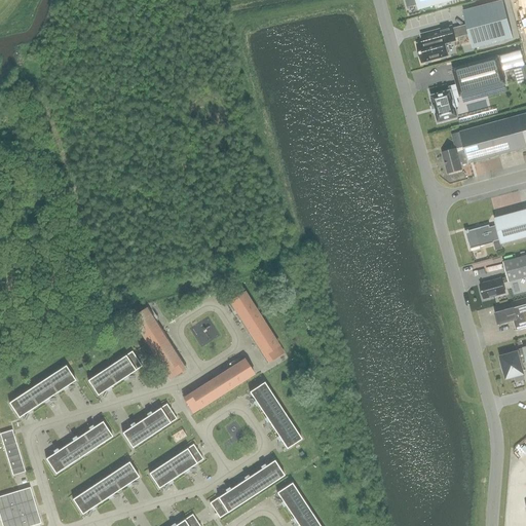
[(405,0),(407,8),(417,5),(418,10),(456,0),(405,0)]
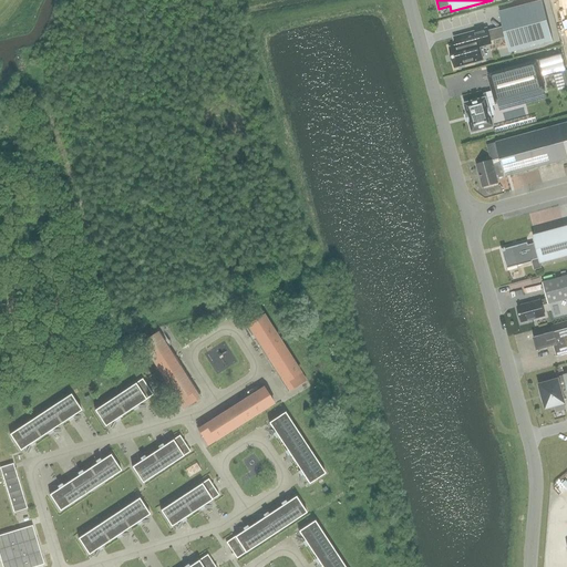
[(554,41),(543,1),(500,12),(511,53),(554,41)]
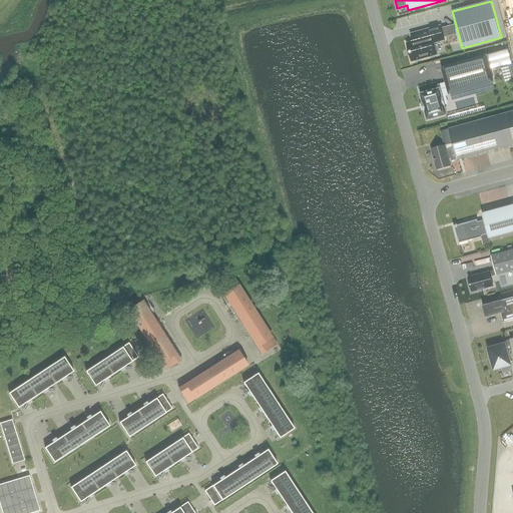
[(444,39),(441,26),(432,28),(432,29),(411,34),(414,43),(407,44),(412,60),(420,58),(421,59),(430,57),(429,55),(436,54),(435,52),(437,52),(435,45),(434,45),(433,42),(444,39)]
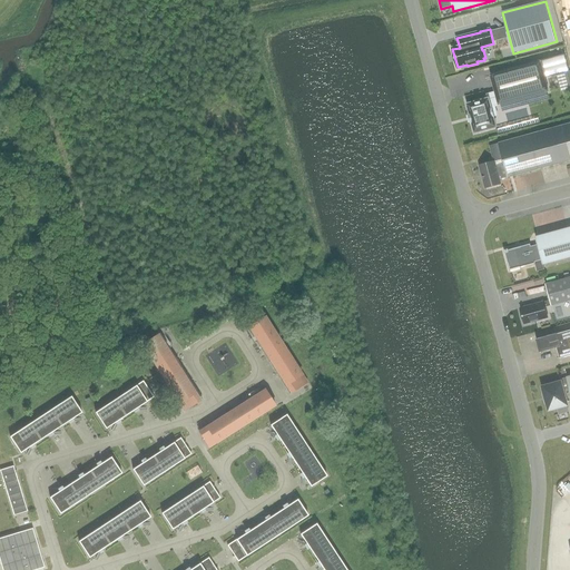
[(569,78),(563,55),(537,62),(541,78),(557,74),(561,90),(569,88),(569,78)]
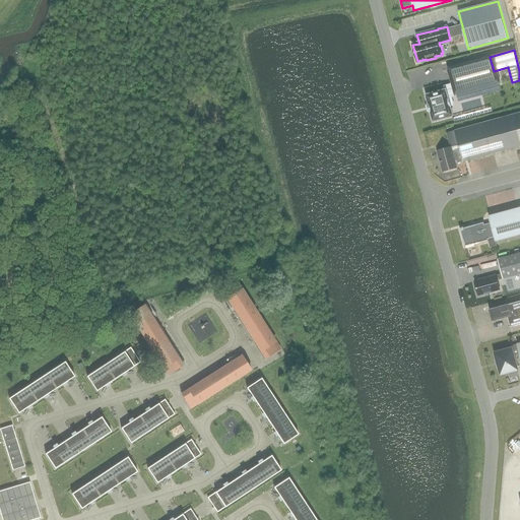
[(445,90),(427,95),(429,104),(428,104),(431,113),(434,121),(453,116),(448,98),(496,85),(497,85),(494,71),(490,57),(448,68),(449,72),(452,84),(444,86),(445,90)]
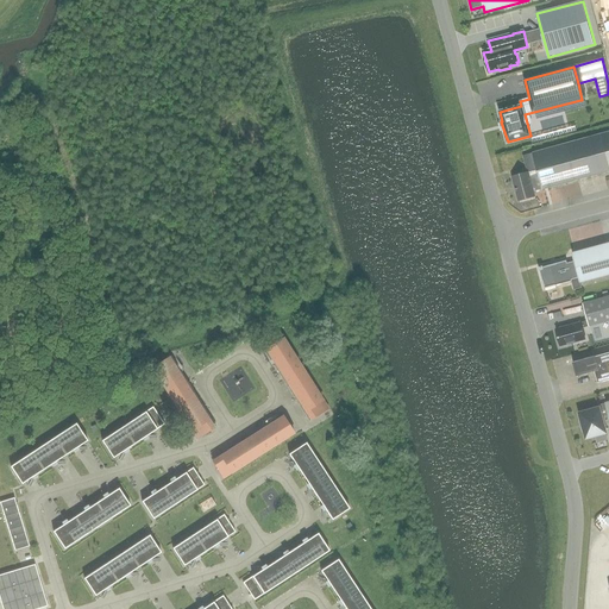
[(528,173),(512,177),(519,201),(535,196),(534,192),(542,189),(542,190),(608,171),(608,131),(533,154),(539,175),(531,177),(528,173)]
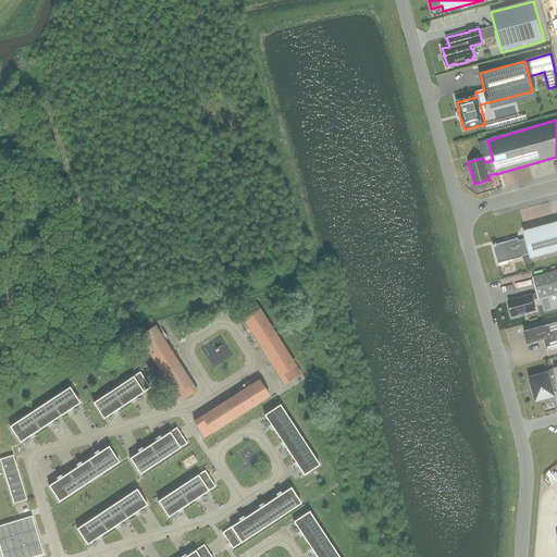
[(496,244),(492,245),(493,248),(494,248),(498,264),(523,258),(523,256),(530,255),(531,259),(556,251),(556,222),(523,232),(525,239),(519,240),(518,238),(497,245),(496,244)]
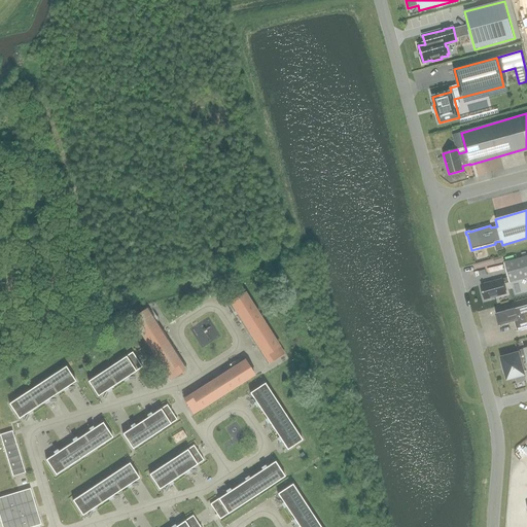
[(526,278),(526,256),(504,262),(508,278),(481,285),(485,300),(506,293),(504,284),(526,278)]
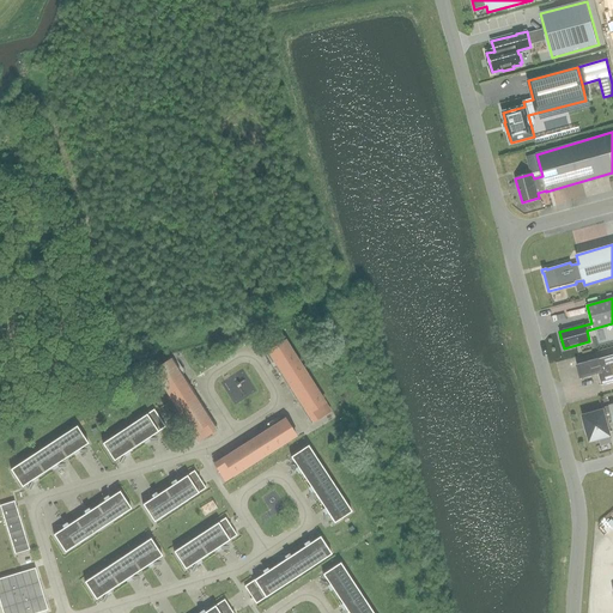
[(612,333),(601,329),(599,338),(612,343),(612,333)]
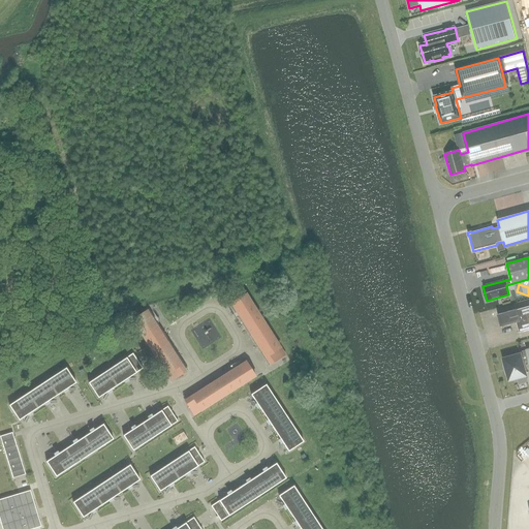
[(231,303),(270,362),(283,352),(246,293),(231,303)]
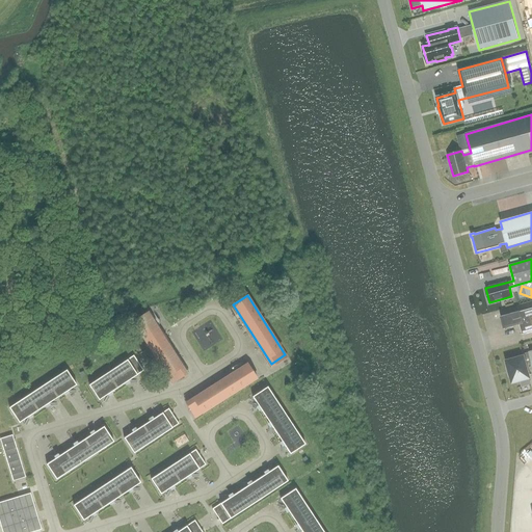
[(521,311),(501,317),(504,329),(520,324),(523,335),(531,331),(531,308),(521,312),(521,311)]
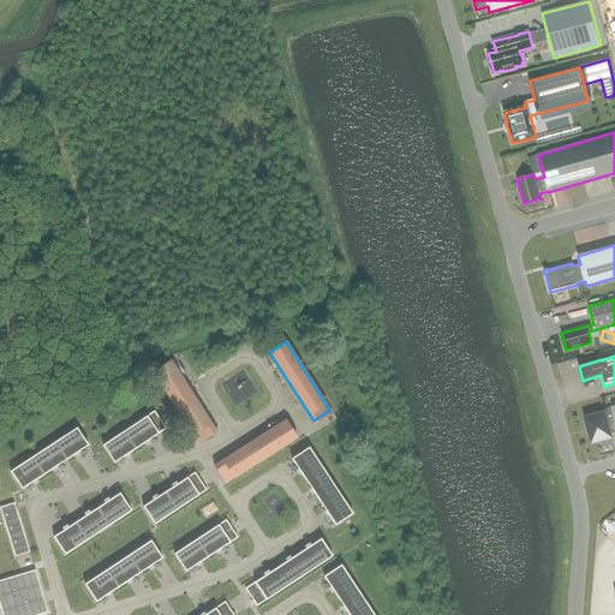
[(171,362),(154,371),(198,440),(214,429),(171,362)]
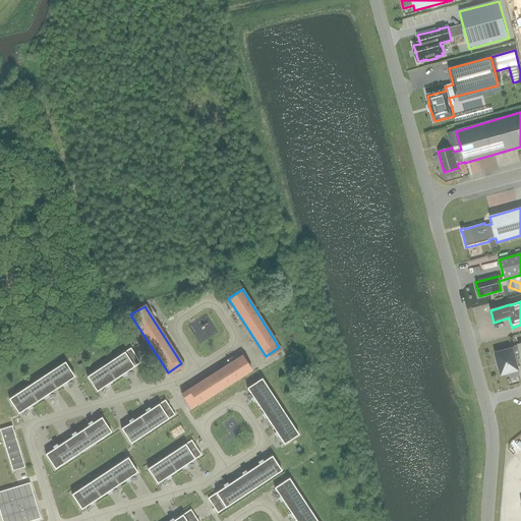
[(512,350),(497,354),(499,360),(497,361),(499,368),(501,367),(503,374),(518,369),(516,363),(520,362),(520,344),(518,345),(520,354),(514,357),(512,350)]
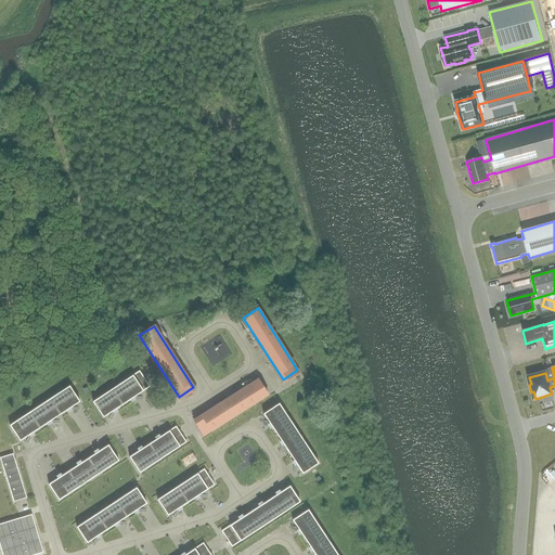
[(150,387),(139,371),(93,402),(103,417),(150,387)]
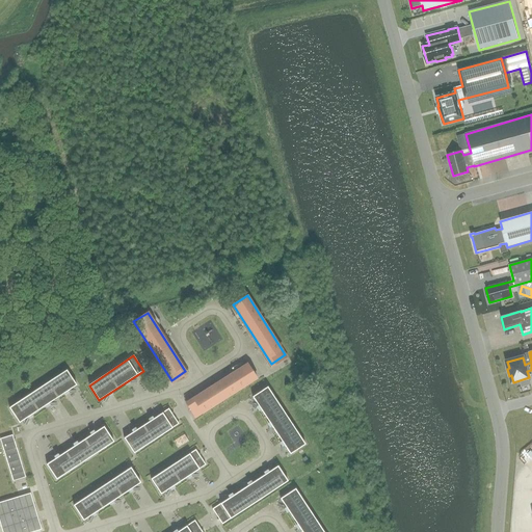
[(197,416),(257,378),(248,364),(189,401),(197,416)]
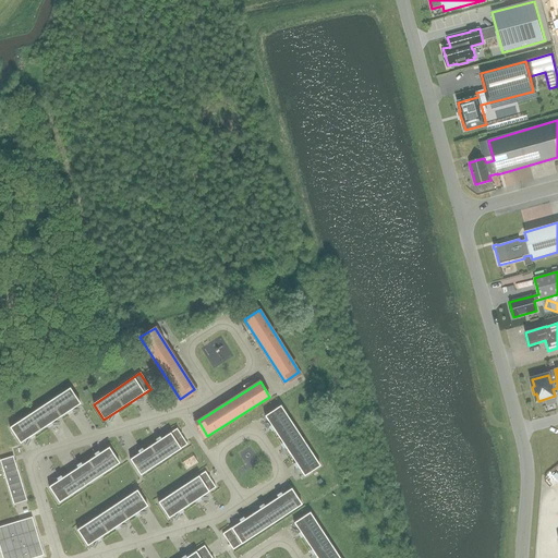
[(20,444),(81,404),(70,388),(9,427),(20,444)]
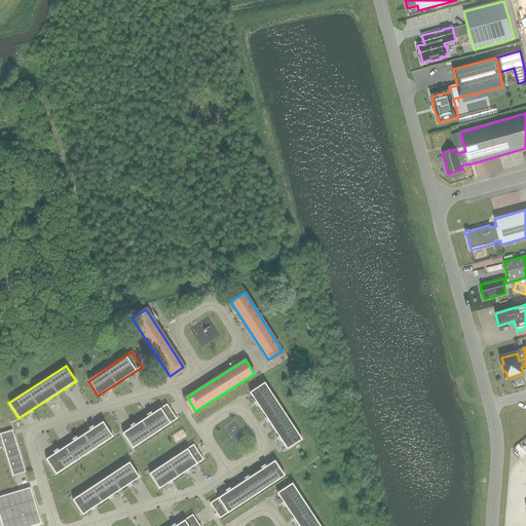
[(265,382),(250,392),(287,449),(302,439),(265,382)]
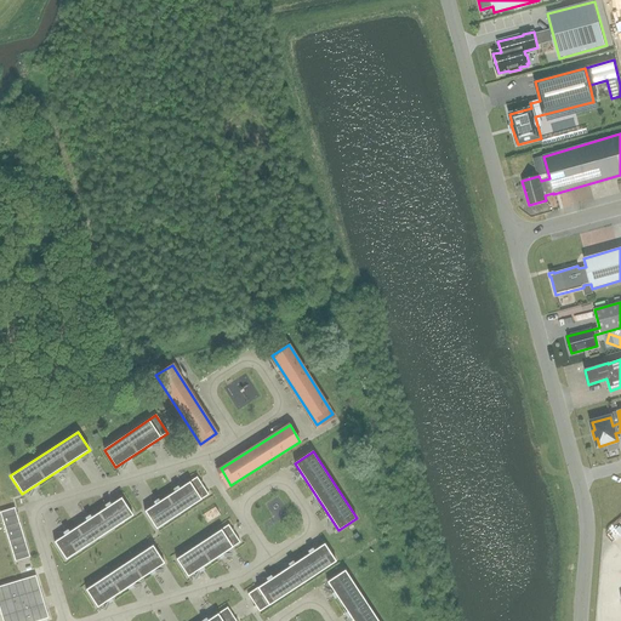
[(209,495),(197,477),(144,511),(157,529),(209,495)]
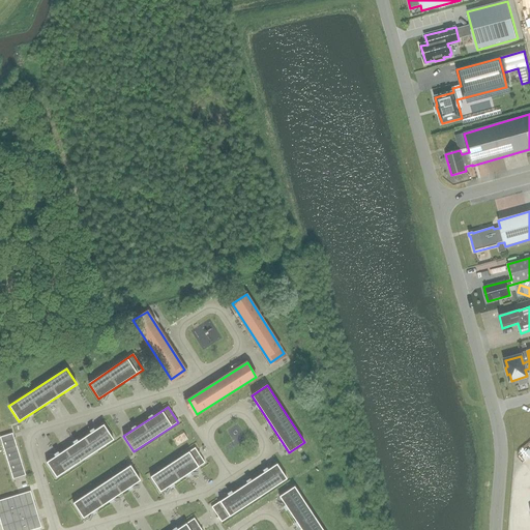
[(57,478),(114,440),(104,424),(47,463),(57,478)]
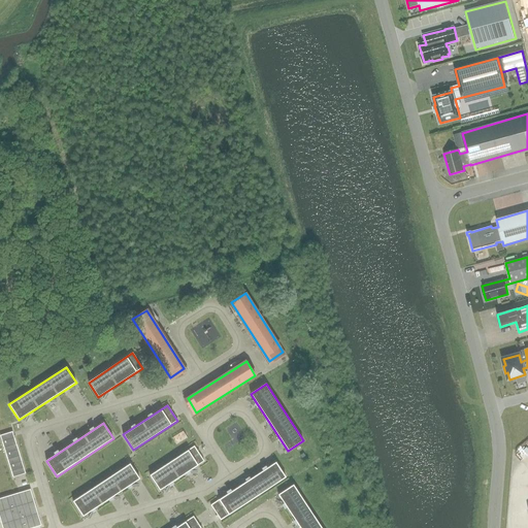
[(26,473),(12,432),(1,436),(13,477),(26,473)]
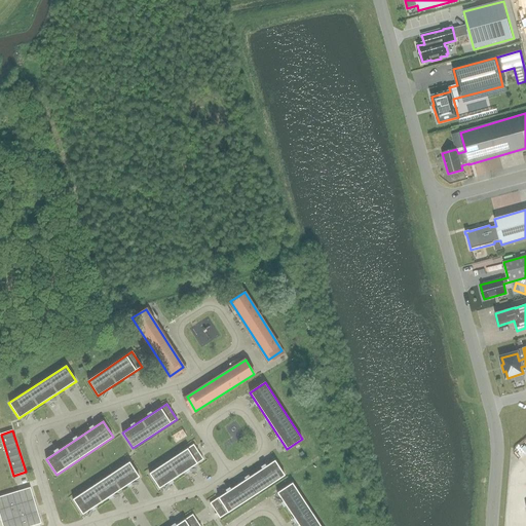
[(203,459),(193,445),(149,474),(159,489),(203,459)]
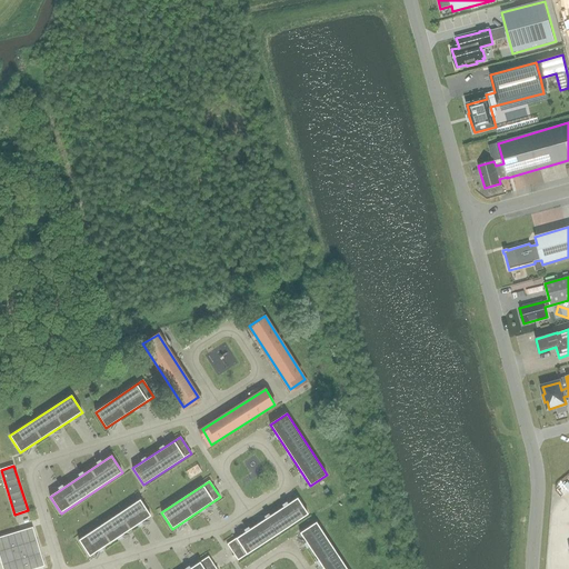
[(308,515),(298,498),(227,543),(238,560),(308,515)]
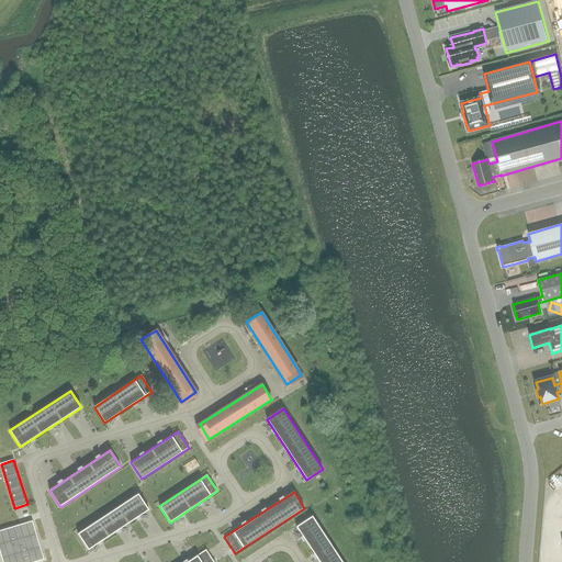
[(88,550),(149,509),(138,494),(78,534),(88,550)]
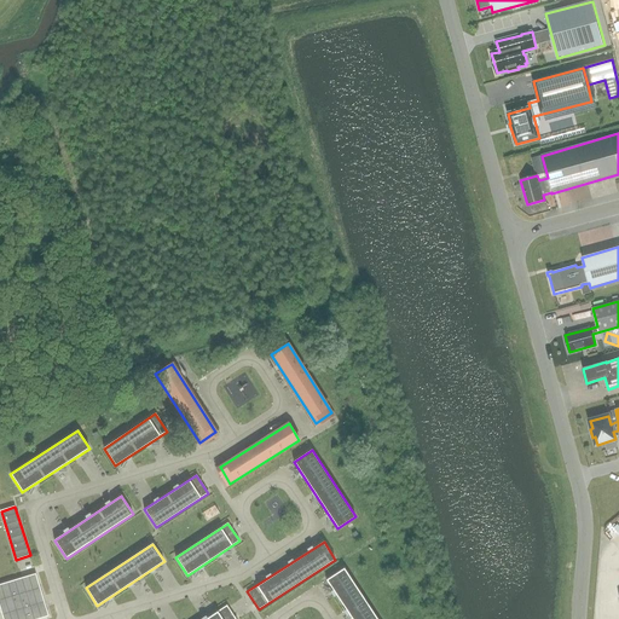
[(377,618),(343,568),(327,580),(352,618),(377,618)]
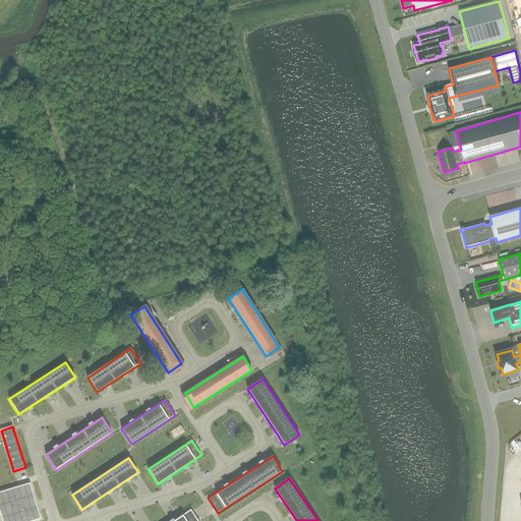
[(30,483),(0,491),(0,512),(2,520),(32,520),(41,519),(30,483)]
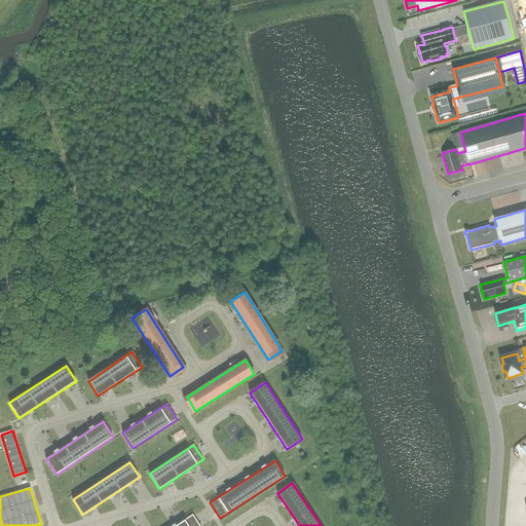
[(201,525),(193,513),(173,525),(201,525)]
